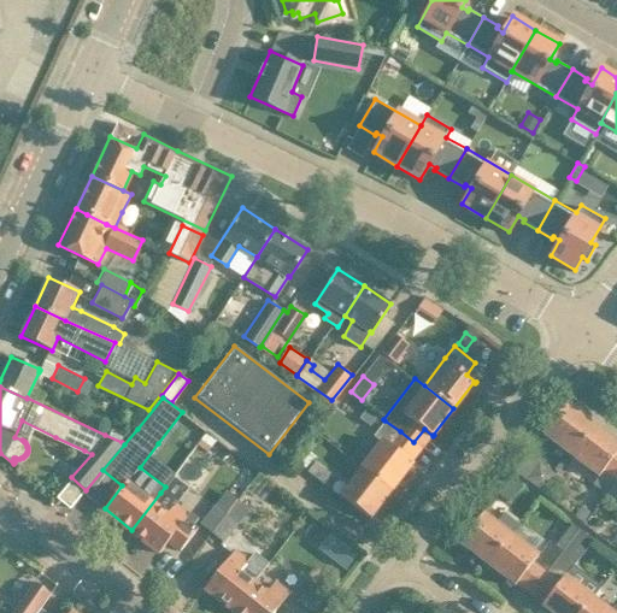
[(544,434),(571,454),(594,424),(566,404),(544,434)]
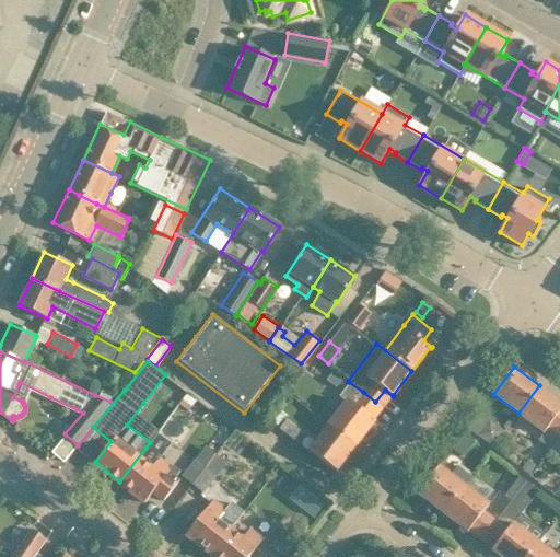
[(347,399),(328,425),(354,445),(373,421),(374,420),(365,414),(375,402),(363,392),(349,382),(340,394),(347,399)]
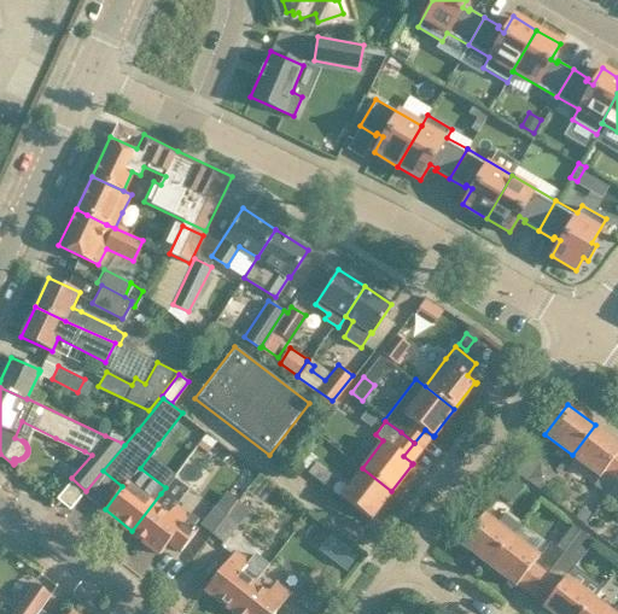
[(592,483),(607,495),(617,479),(617,457),(616,456),(617,451),(617,442),(595,425),(572,455),(598,475),(592,483)]
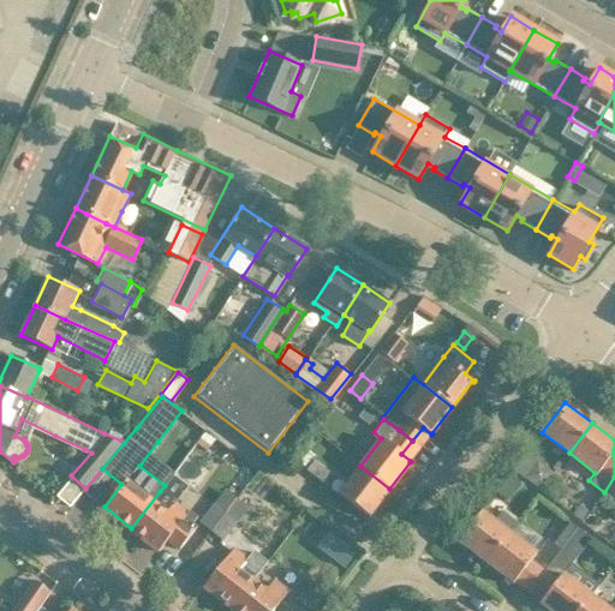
[(206,431),(197,442),(206,449),(214,437),(206,431)]
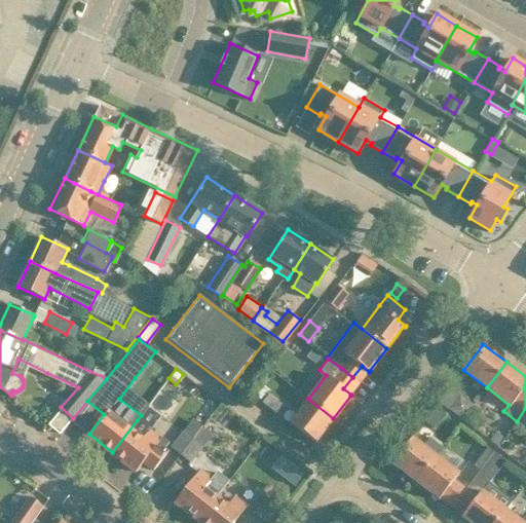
[(440,401),(448,407),(459,393),(450,386),(440,401)]
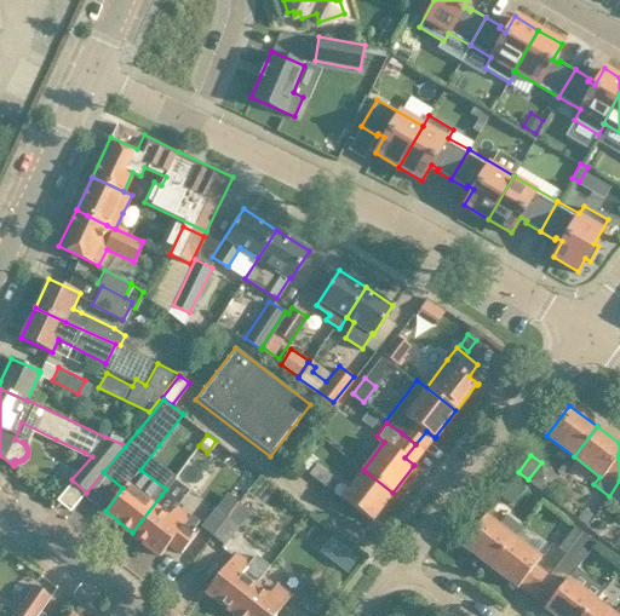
[(309,473),(327,487),(336,475),(317,461),(309,473)]
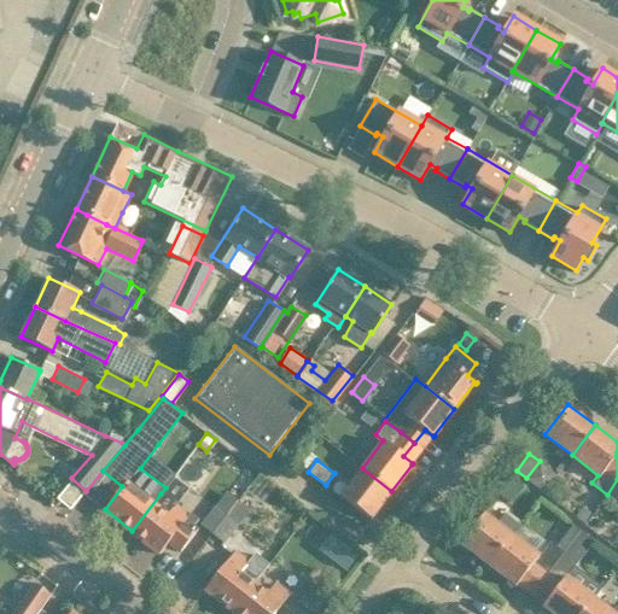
[(362,468),(340,496),(351,504),(371,519),(372,518),(371,516),(391,491),(362,468)]
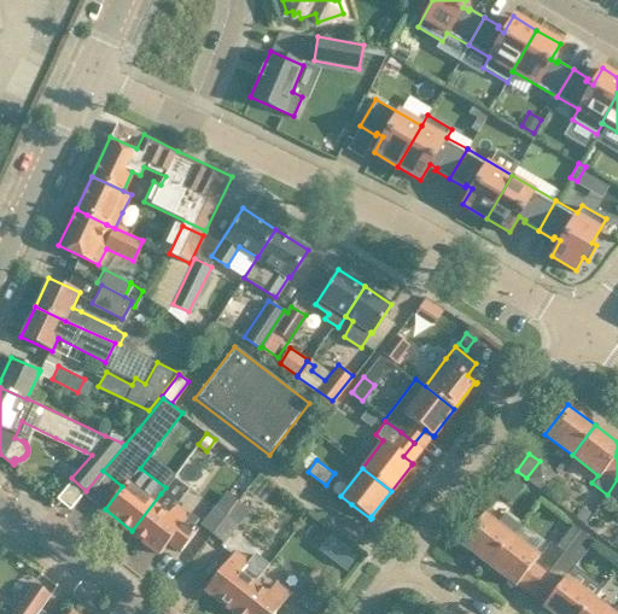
[(512,477),(499,493),(509,501),(522,484),(512,477)]
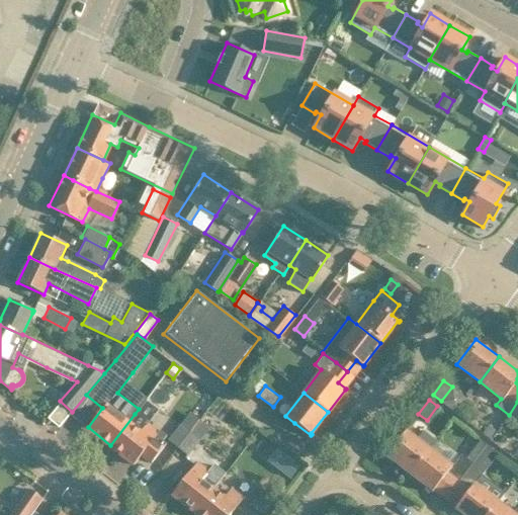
[(517,402),(509,415),(517,421),(517,402)]
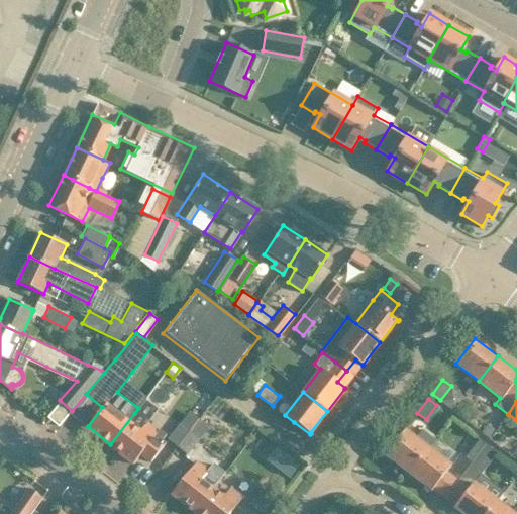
[(134,413),(110,444),(133,463),(141,452),(151,460),(165,442),(162,439),(166,434),(159,428),(157,430),(145,422),(135,413),(134,413)]
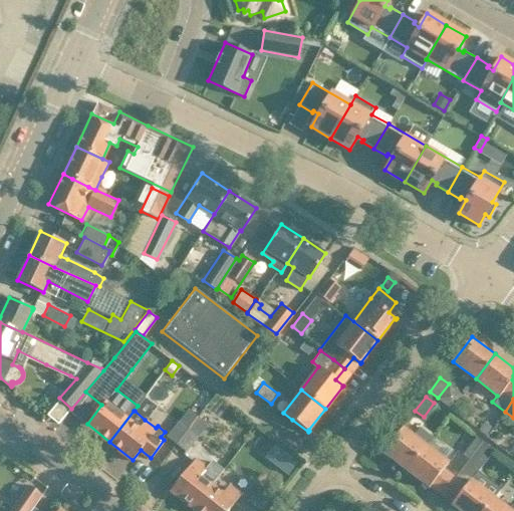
[(167,436),(177,443),(189,427),(180,420),(167,436)]
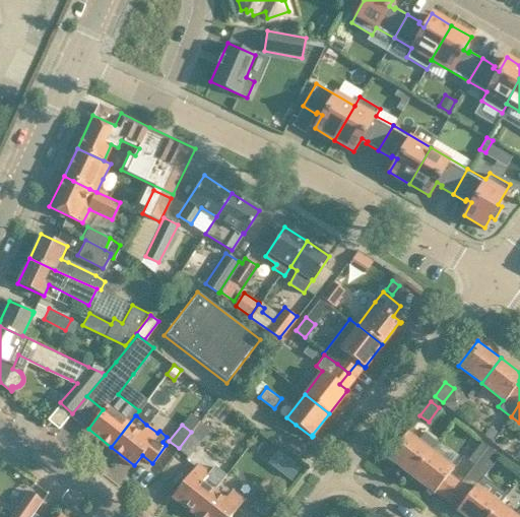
[(191,432),(179,448),(188,455),(200,440),(191,432)]
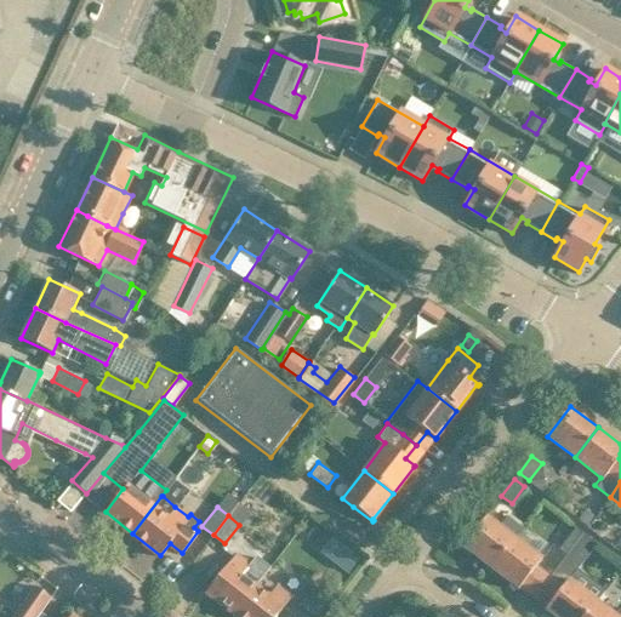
[(465,546),(491,566),(513,537),(486,516),(488,516),(486,515),(462,546),(463,547),(465,546)]
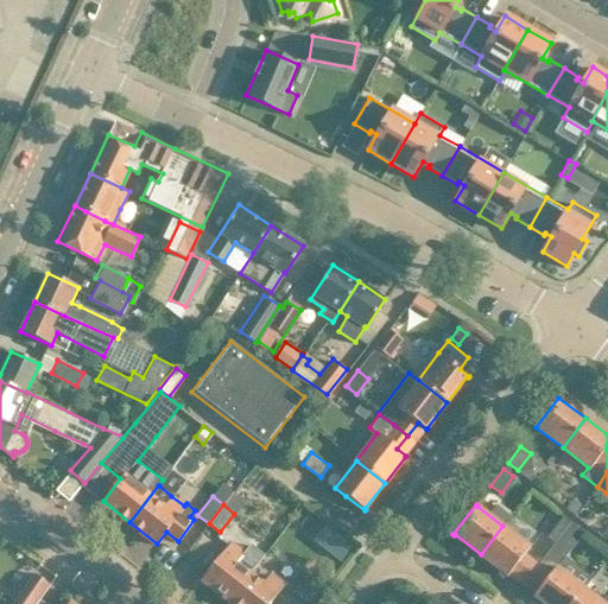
[(527,577),(540,586),(533,596),(534,597),(536,596),(545,603),(570,603),(583,587),(556,566),(567,552),(583,529),(569,520),(553,541),(527,577)]
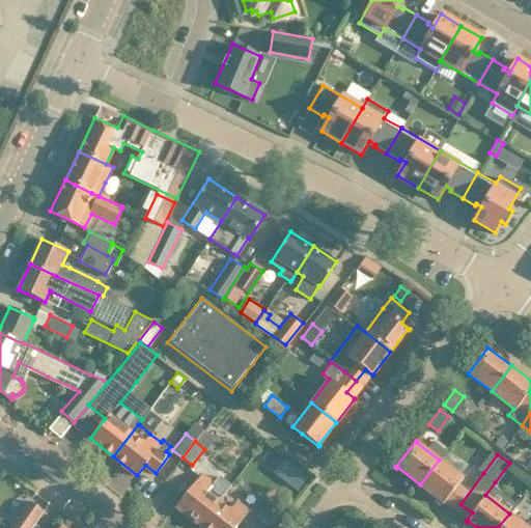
[(442,502),(443,503),(449,495),(460,504),(483,473),(472,465),(463,478),(439,460),(420,484),(442,502)]
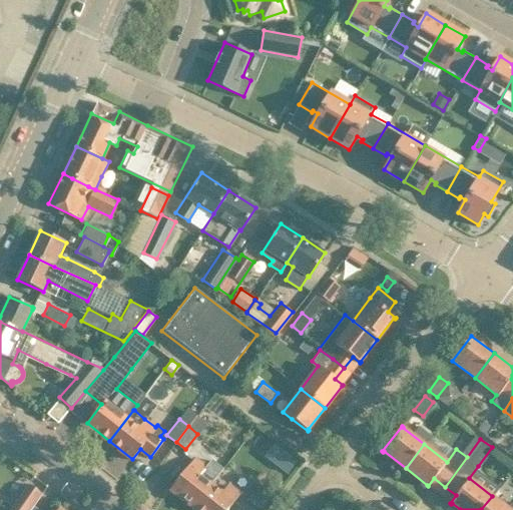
[(287,451),(277,464),(288,473),(298,460),(287,451)]
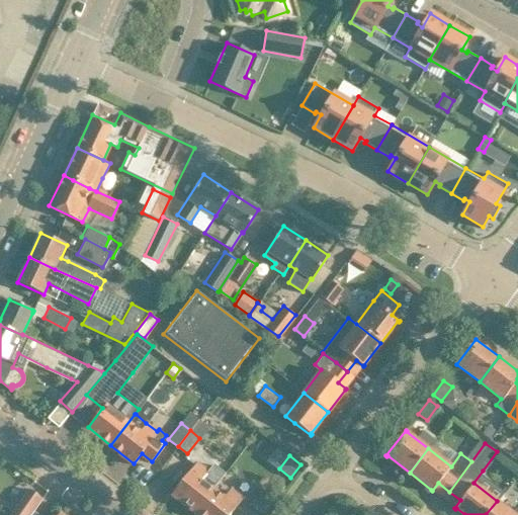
[(172,493),(195,511),(212,489),(201,481),(208,471),(196,462),(172,493)]
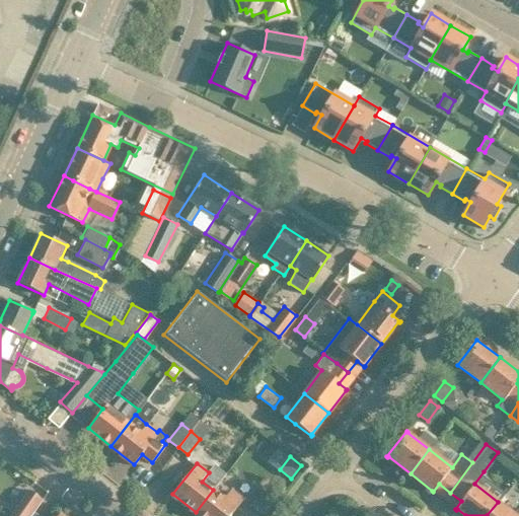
[(250,504),(261,511),(273,496),(264,488),(250,504)]
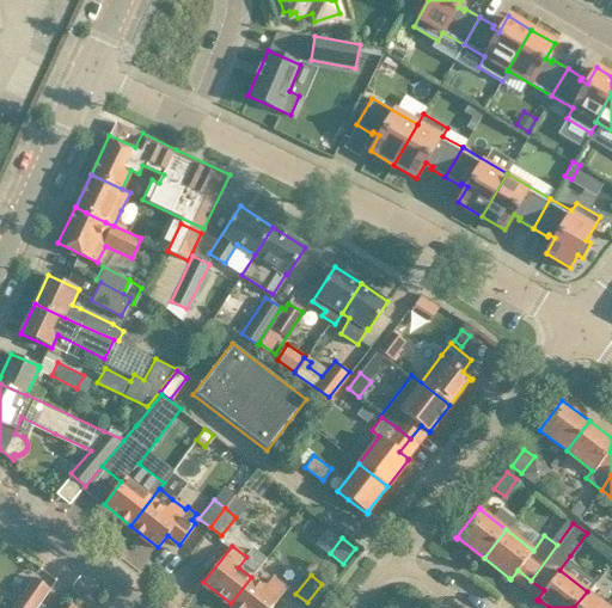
[(18,607),(35,607),(49,588),(34,577),(13,606),(18,607)]
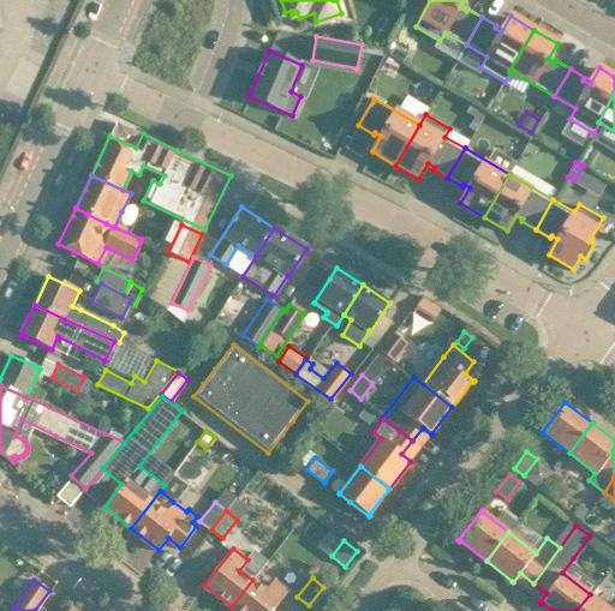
[(252,580),(232,606),(237,610),(272,610),(288,591),(274,580),(266,591),(252,580)]
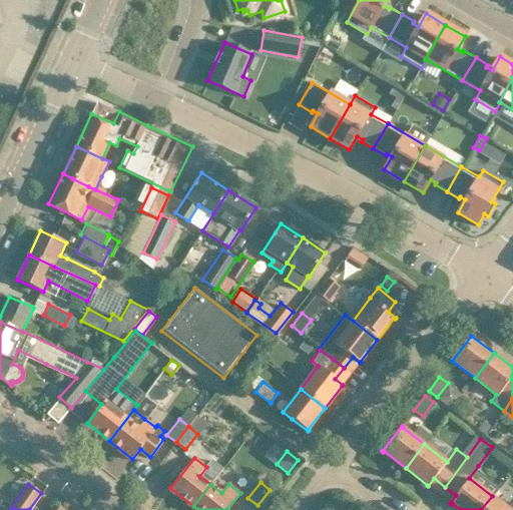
[(512,509),(512,502),(505,506),(492,496),(481,509),(512,509)]
